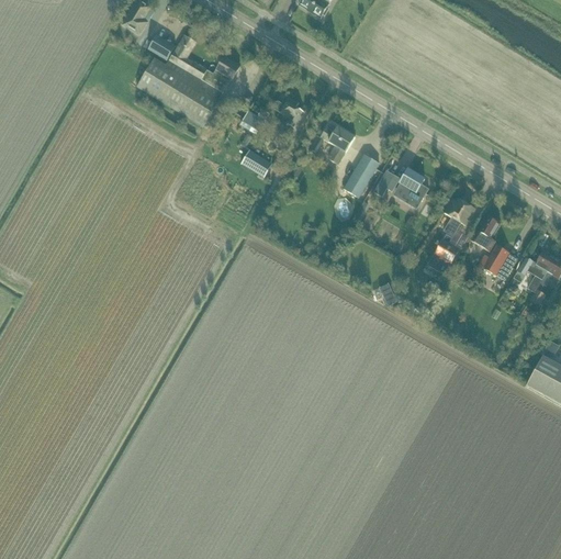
[(135,0),(122,21),(138,31),(145,19),(142,17),(149,3),(143,0),(135,0)]
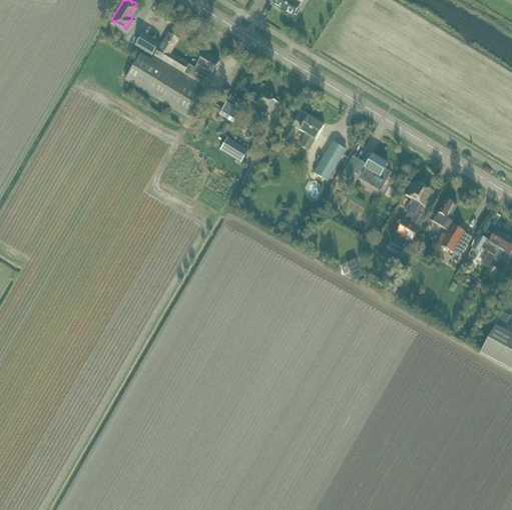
[(299,5),(301,2),(298,0),(275,0),(274,3),(293,14),(295,11),(297,12),(301,6),(299,5)]
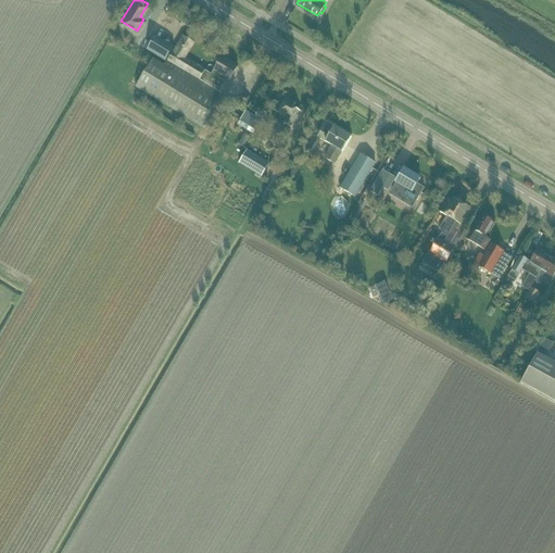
[(165,58),(173,45),(154,33),(147,46),(165,58)]
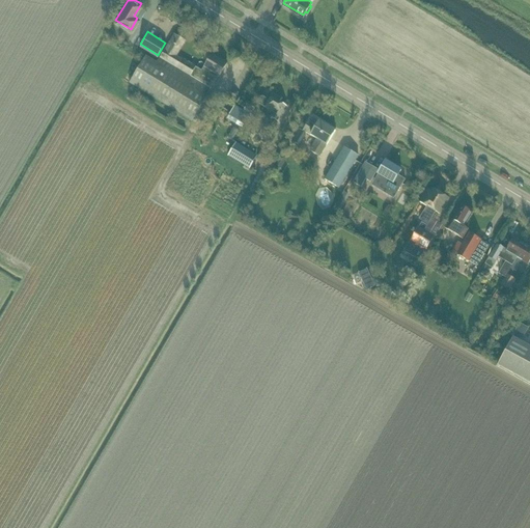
[(201,68),(177,54),(186,38),(173,32),(159,56),(156,60),(145,53),(129,81),(191,119),(208,91),(206,91),(218,75),(226,61),(212,52),(201,68)]
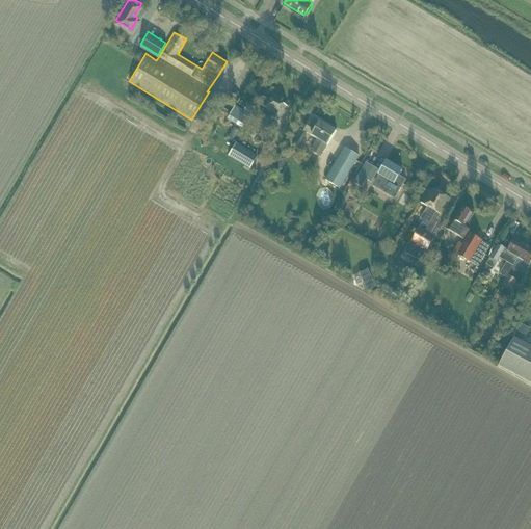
[(279,121),(288,105),(283,102),(282,100),(284,97),(272,90),(269,98),(263,94),(260,95),(258,99),(258,100),(259,102),(264,105),(267,107),(269,109),(272,111),(270,115),(279,121)]
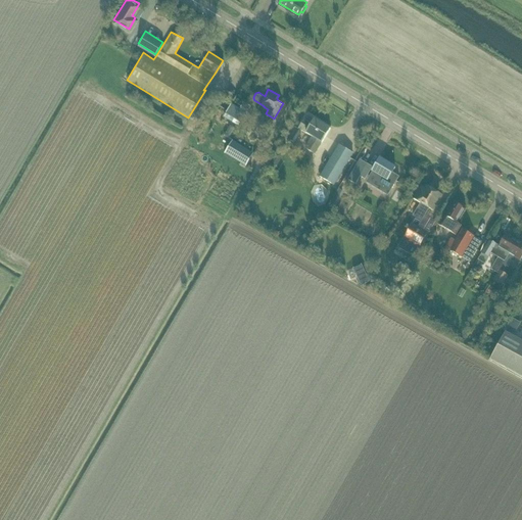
[(248,107),(252,102),(244,97),(239,107),(231,102),(224,115),(237,123),(238,123),(247,107),(248,107)]
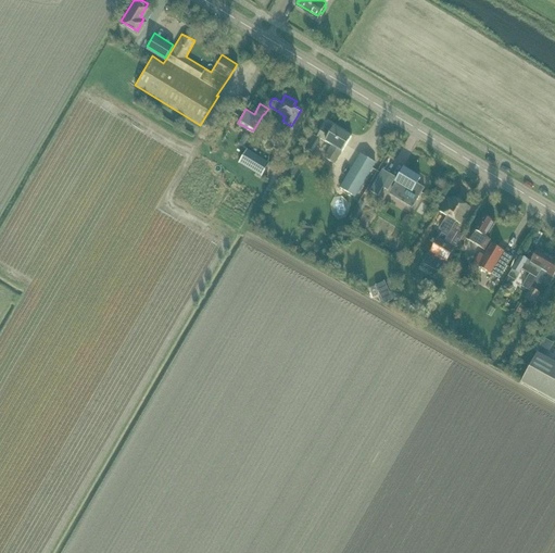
[(342,150),(351,135),(333,124),(331,128),(324,124),(317,134),(324,139),(331,145),(325,155),(327,156),(328,158),(330,160),(331,160),(333,161),(336,158),(337,158),(339,153),(339,152),(340,149),(342,150)]
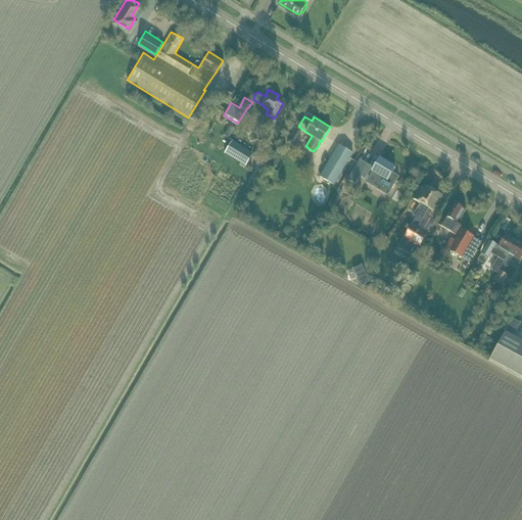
[(422,126),(420,130),(429,134),(431,129),(422,126)]
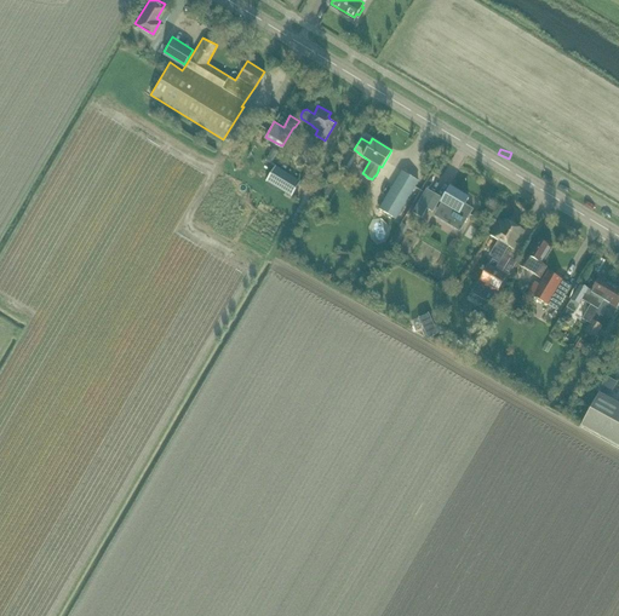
[(291,195),(301,179),(275,163),(265,179),(291,195)]
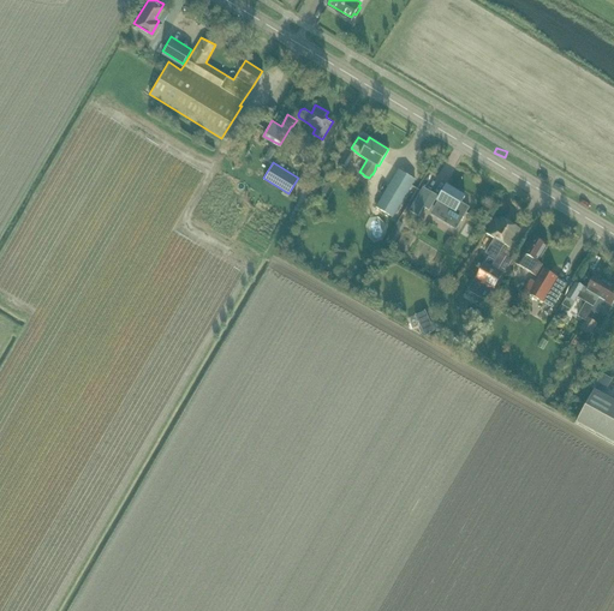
[(393,215),(415,178),(398,167),(375,205),(393,215)]
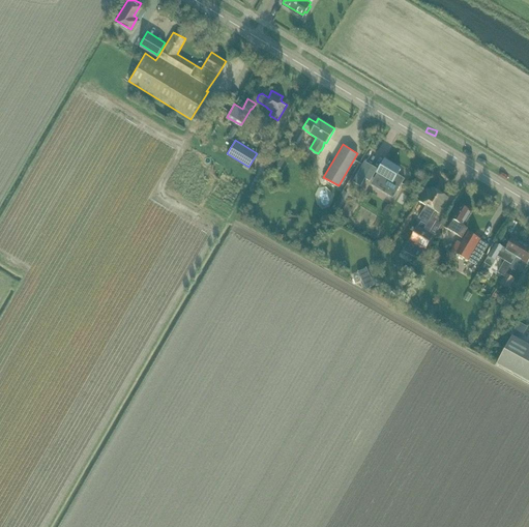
[(380,165),(376,172),(391,181),(388,188),(394,192),(397,188),(404,176),(398,172),(400,168),(392,163),(384,157),(380,165)]
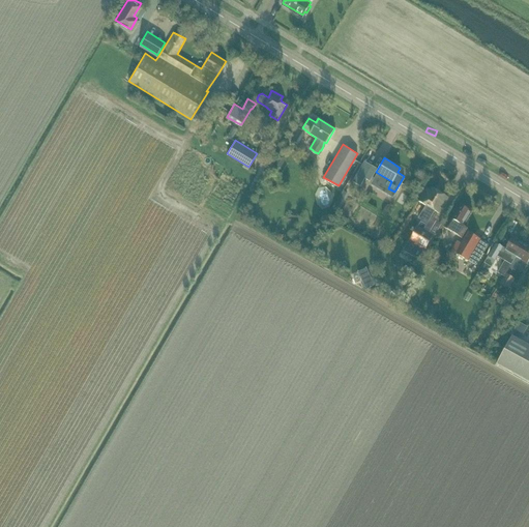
[(370,180),(377,167),(363,159),(349,184),(357,189),(364,177),(370,180)]
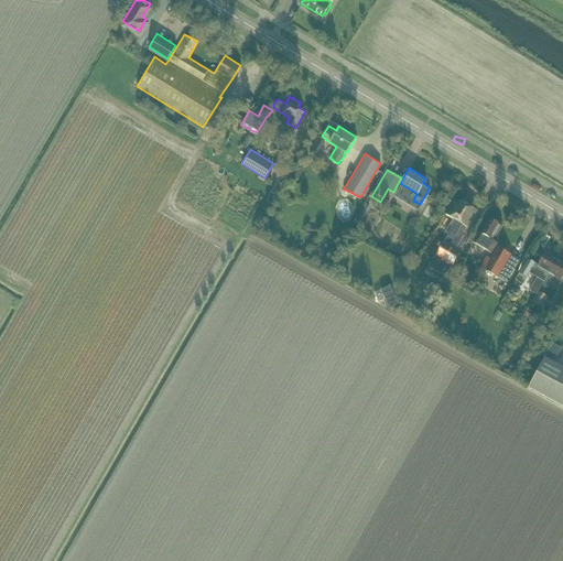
[(475,208),(467,203),(459,198),(455,205),(452,203),(445,213),(453,216),(444,230),(454,236),(463,223),(465,225),(475,208)]
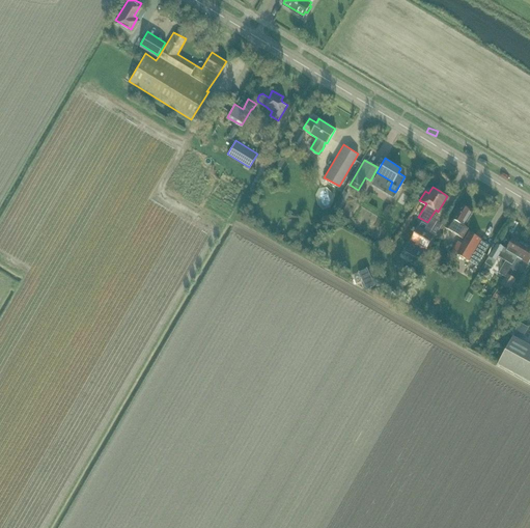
[(334,205),(338,207),(346,192),(343,190),(334,205)]
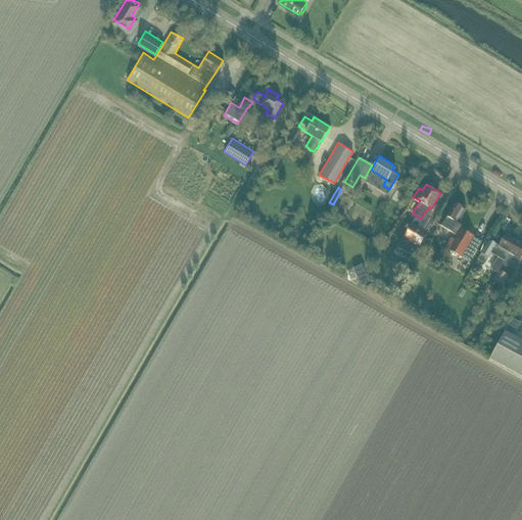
[(465,207),(453,199),(438,222),(455,233),(461,224),(457,221),(465,207)]
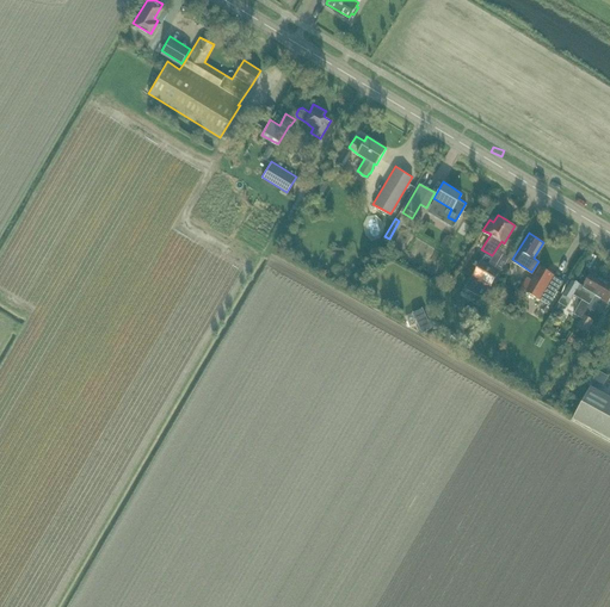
[(297,239),(287,242),(290,251),(300,246),(297,239)]
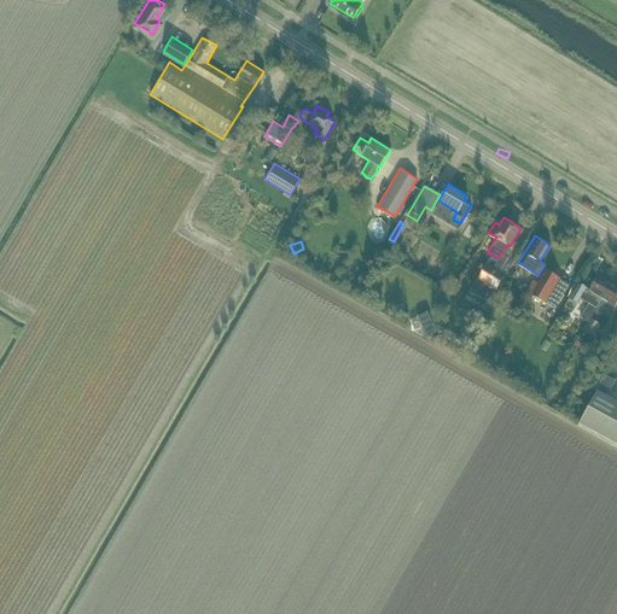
[(505,272),(493,265),(496,259),(490,256),(487,262),(477,278),(488,284),(484,290),(493,294),(495,288),(505,272)]
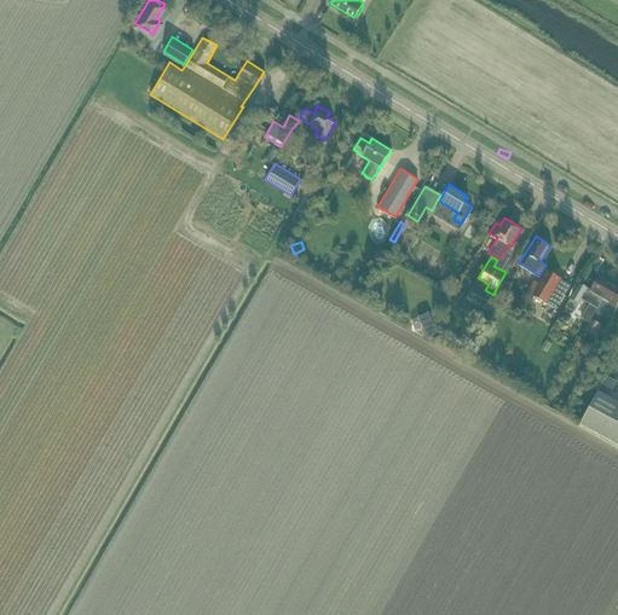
[(555,307),(570,284),(560,278),(561,277),(547,268),(531,294),(555,307)]
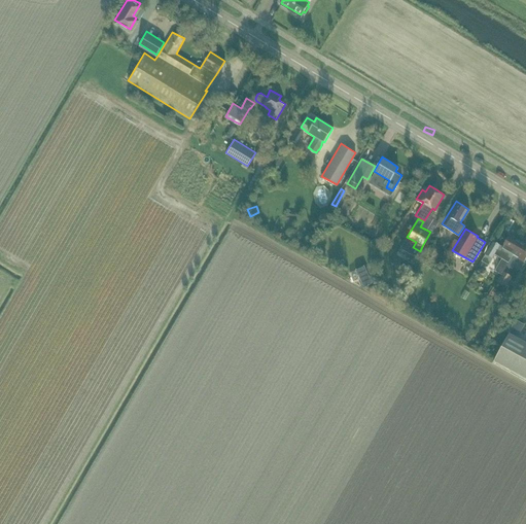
[(499,243),(494,253),(501,257),(494,269),(500,273),(520,240),(509,233),(502,245),(499,243)]
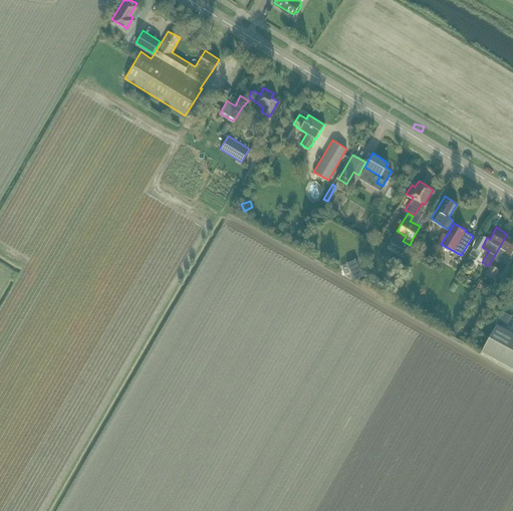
[(480,233),(469,253),(476,257),(482,247),(487,237),(480,233)]
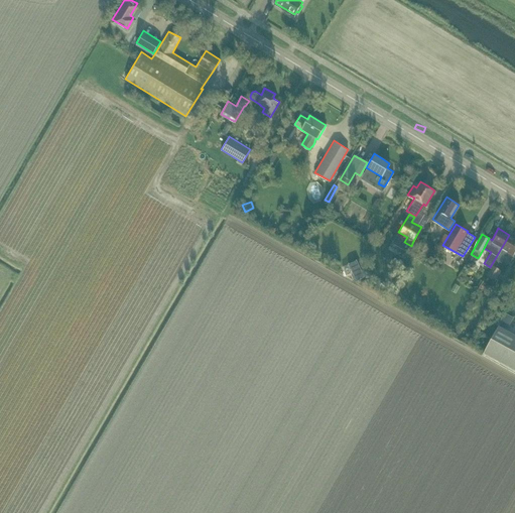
[(513,255),(514,250),(514,238),(509,235),(490,267),(486,274),(495,280),(501,270),(496,266),(499,260),(501,262),(507,252),(513,255)]
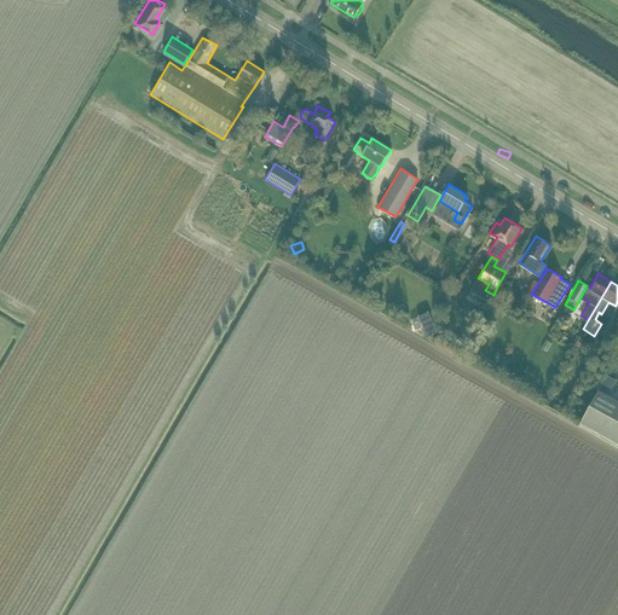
[(422,319),(428,331),(435,329),(431,317),(422,319)]
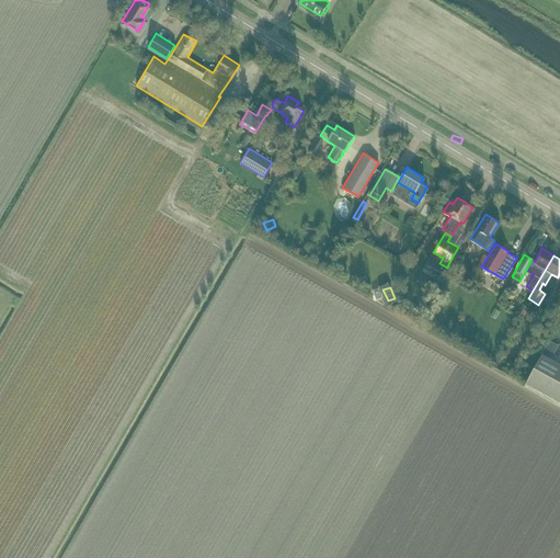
[(505,299),(509,293),(503,289),(496,302),(505,307),(510,302),(505,299)]
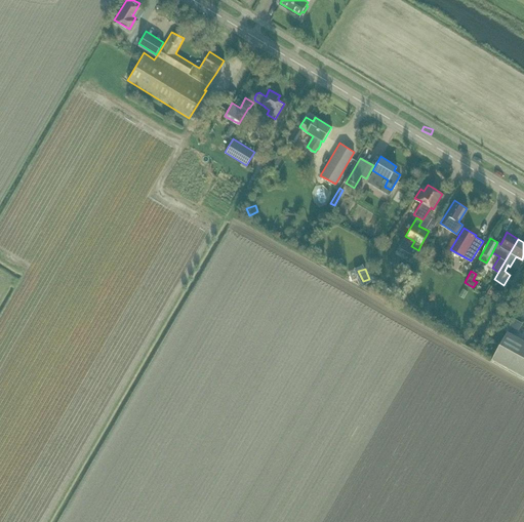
[(523,340),(507,331),(491,359),(523,377),(523,375),(523,340)]
